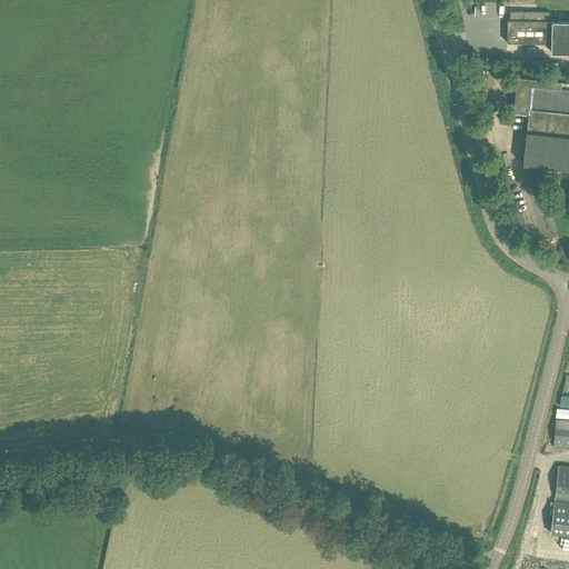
[(550,12),(540,11),(510,11),(509,20),(507,20),(507,42),(551,43),(550,52),(568,51),(568,21),(551,21),(550,21),(550,12)]
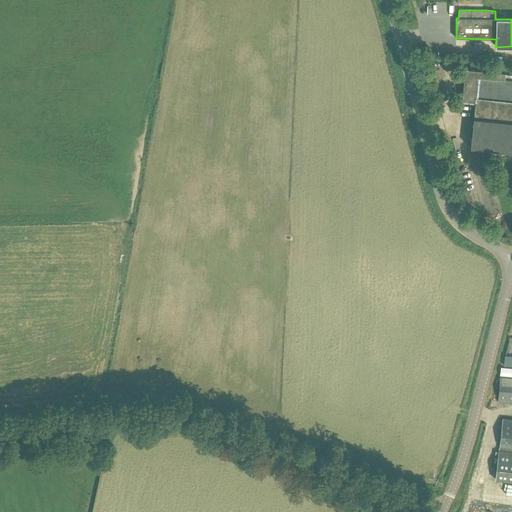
[(462,101),(475,102),(470,147),(511,151),(511,80),(504,80),(505,73),(465,69),(462,101)]
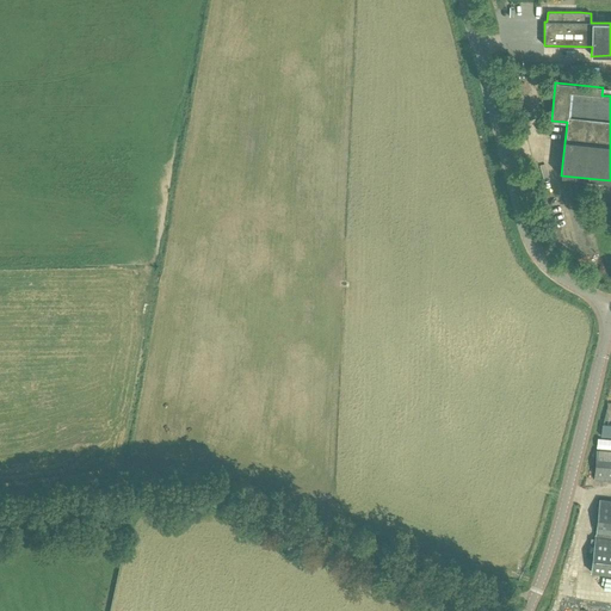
[(610,451),(597,450),(593,479),(610,480),(610,451)]
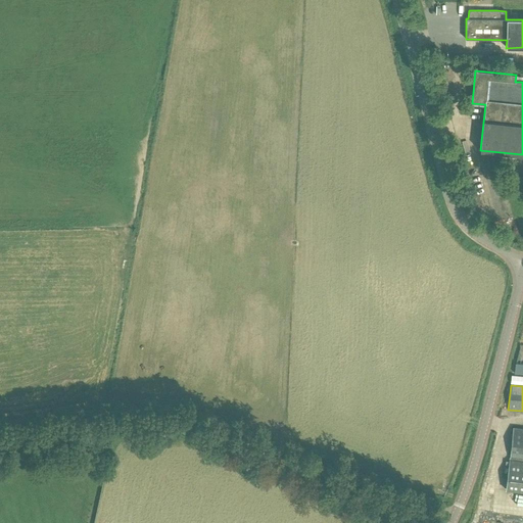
[(506,489),(522,490),(522,427),(514,427),(509,461),(506,489)]
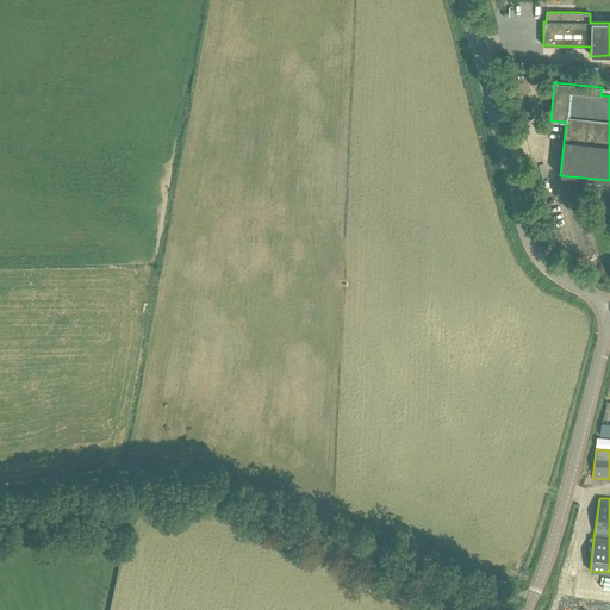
[(580,603),(609,604),(609,585),(604,585),(603,593),(589,592),(590,580),(586,580),(585,592),(582,592),(580,603)]
